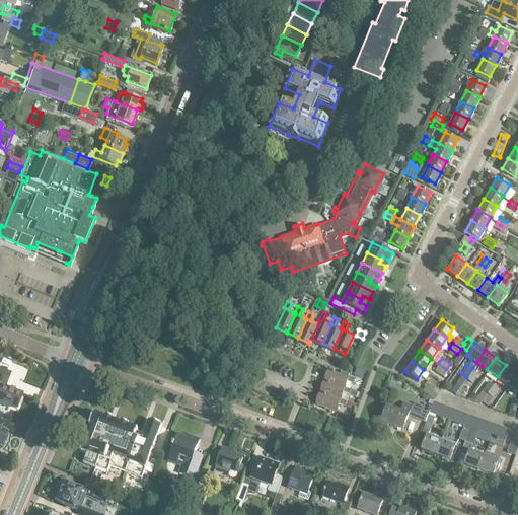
[(438,363),(434,368),(443,374),(446,369),(438,363)]
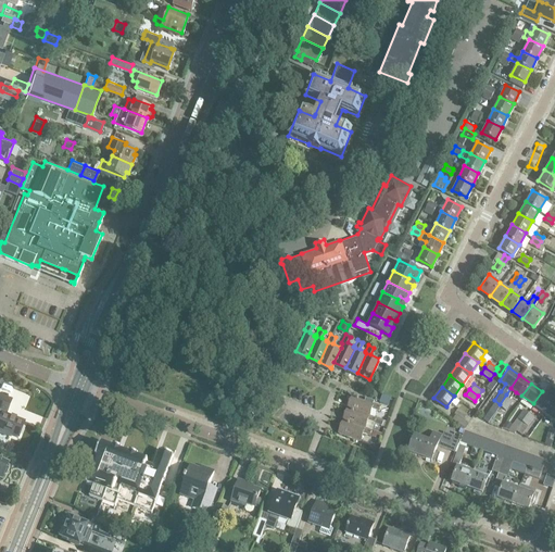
[(379,400),(387,403),(390,394),(382,391),(379,400)]
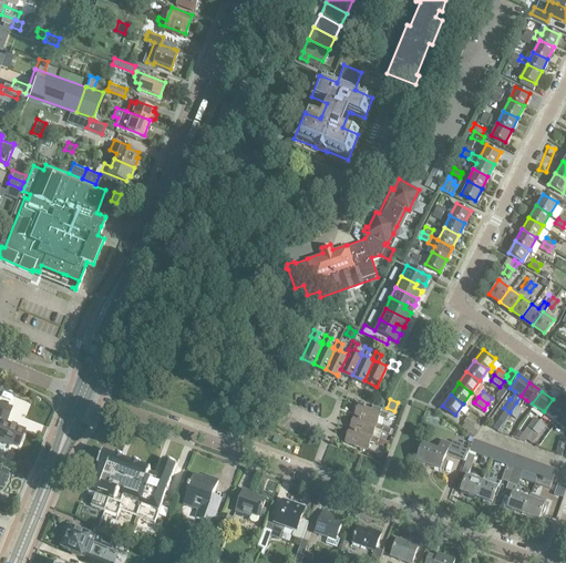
[(553,399),(544,411),(555,420),(564,407),(553,399)]
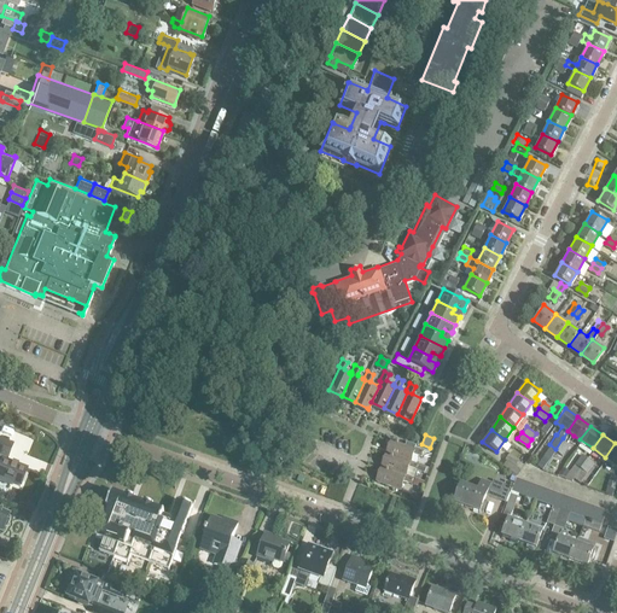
[(391,437),(386,451),(408,460),(409,457),(412,450),(420,454),(423,448),(414,444),(415,443),(406,439),(405,442),(391,437)]
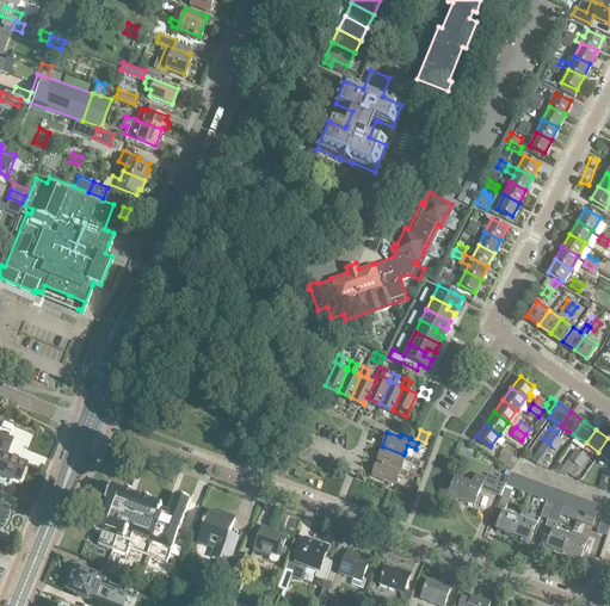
[(556,433),(549,444),(555,449),(562,438),(556,433)]
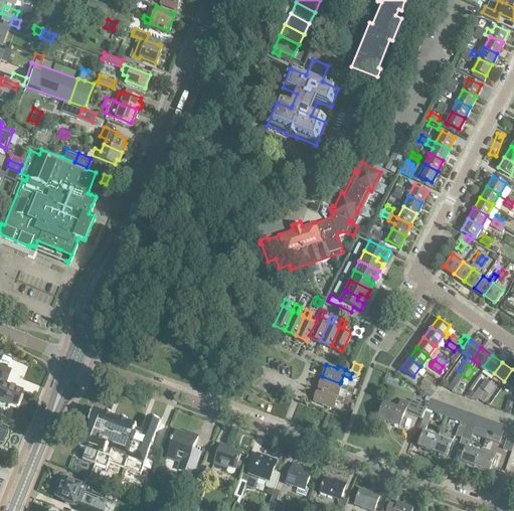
[(513,370),(512,369),(504,381),(513,388),(513,387),(513,370)]
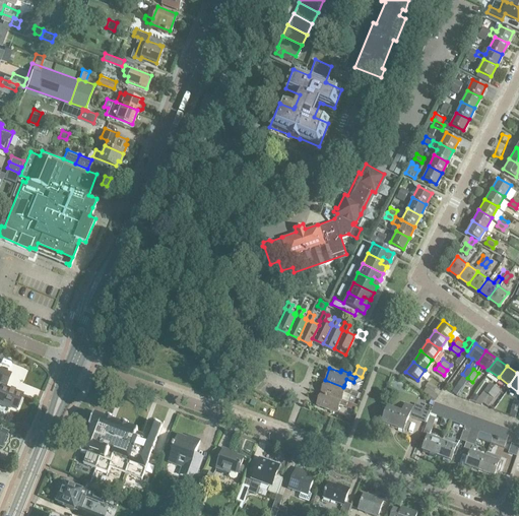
[(427,386),(433,390),(436,386),(437,385),(428,379),(424,384),(427,386)]
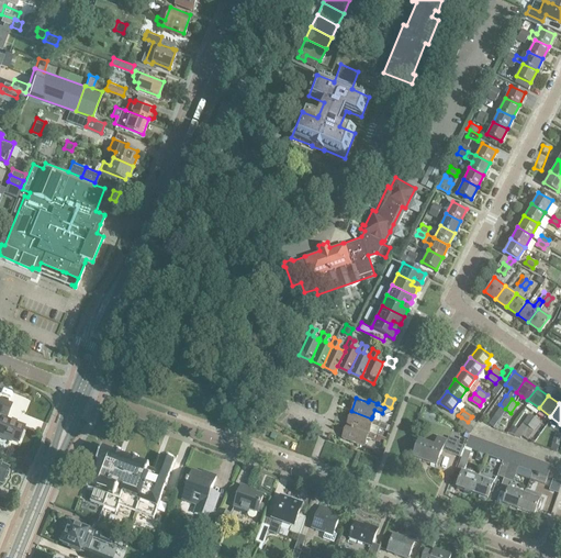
[(351,411),(346,423),(367,431),(368,430),(370,423),(378,425),(380,420),(372,416),(371,419),(351,411)]
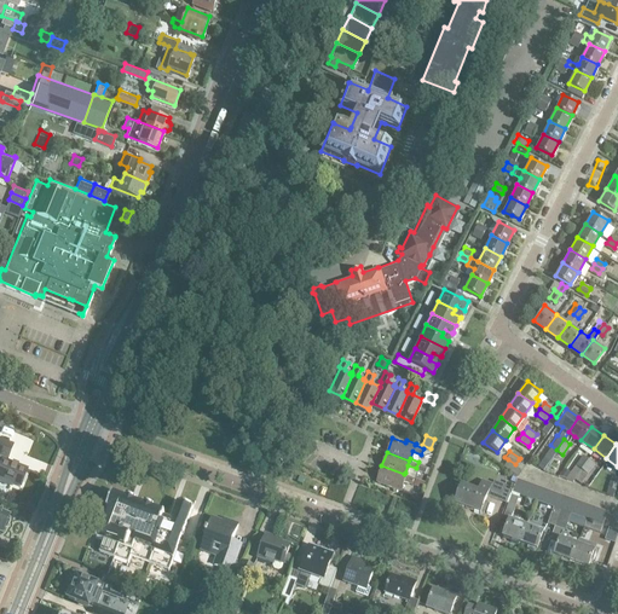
[(588,457),(582,452),(575,462),(581,467),(588,457)]
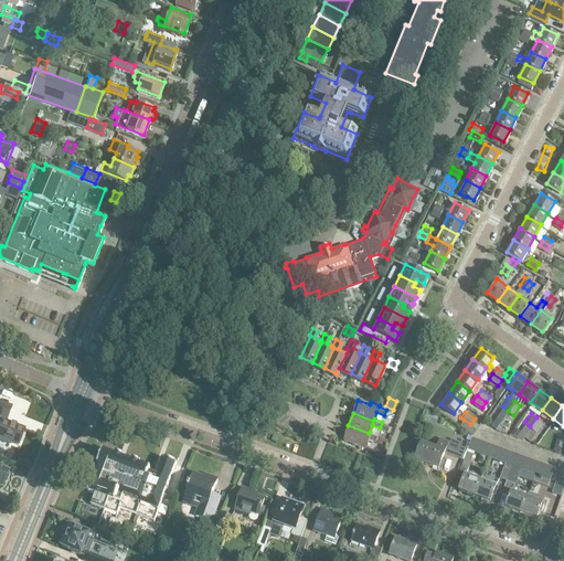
[(0,436),(9,441),(9,438),(18,442),(24,425),(1,416),(0,419),(0,436)]
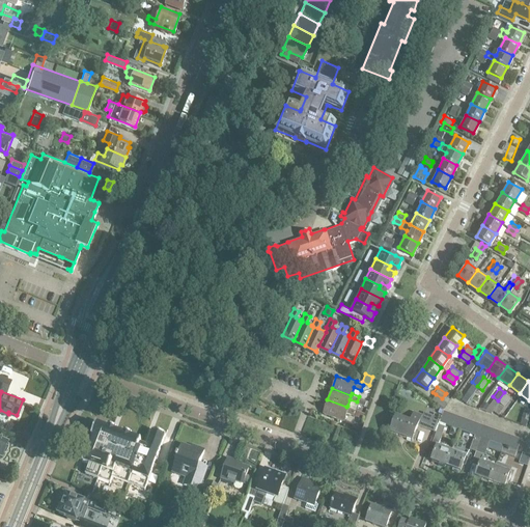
[(504,392),(498,400),(503,405),(509,395),(504,392)]
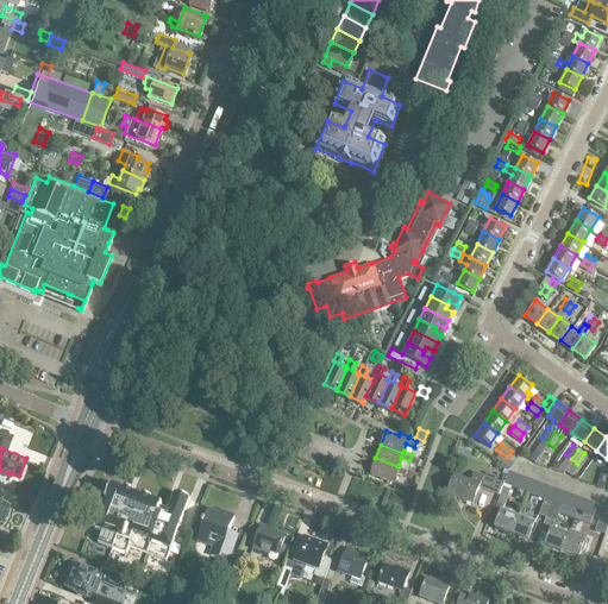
[(397,466),(375,458),(370,472),(393,480),(396,471),(405,474),(407,467),(399,465),(397,466)]
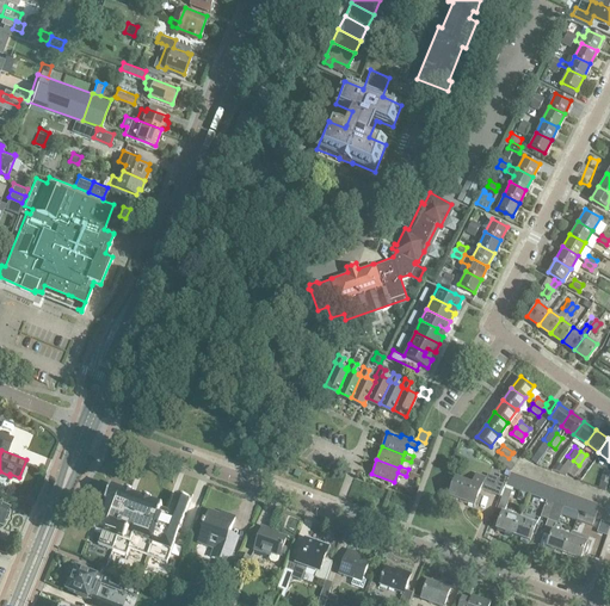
[(556,459),(552,467),(559,469),(562,463),(556,459)]
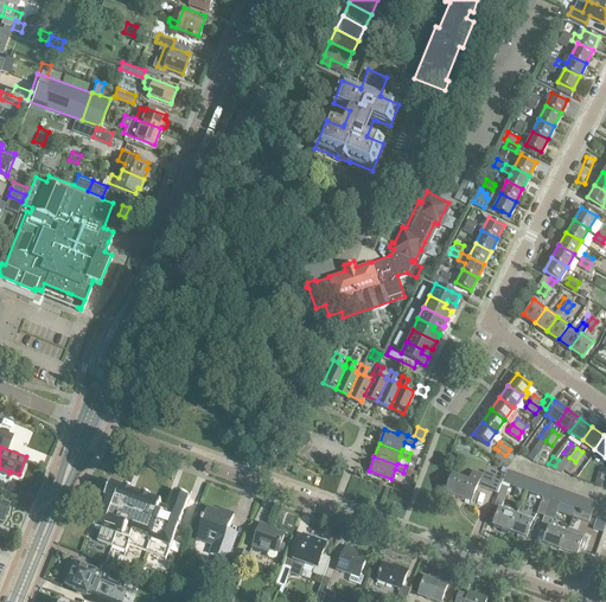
[(603,478),(605,468),(605,466),(599,463),(595,475),(603,478)]
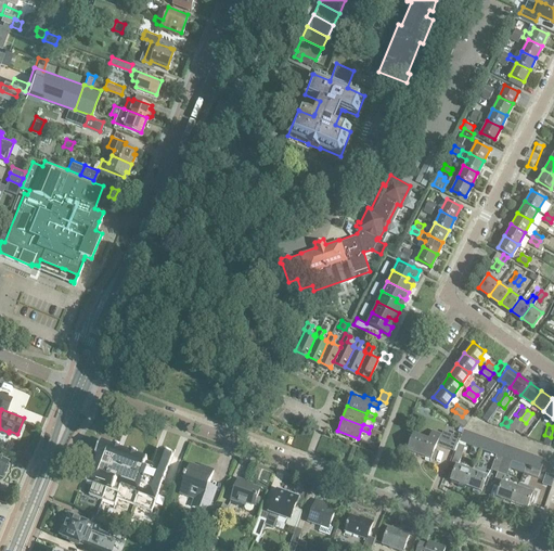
[(381,430),(371,426),(369,433),(378,436),(381,430)]
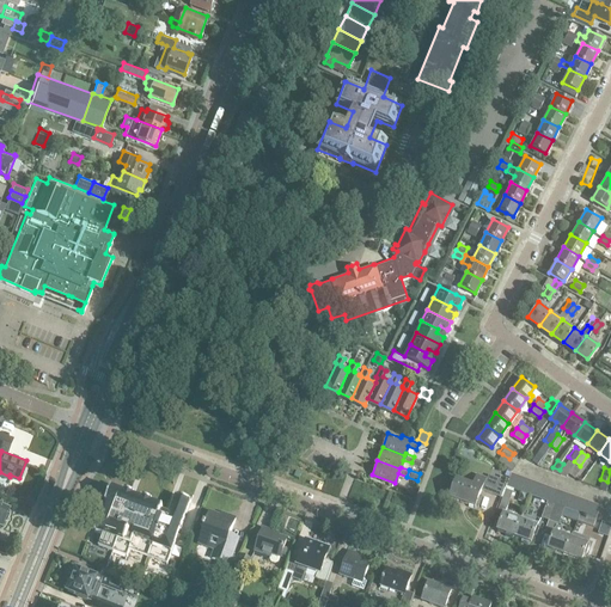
[(508,476),(505,484),(512,486),(513,480),(517,472),(511,470),(508,476)]
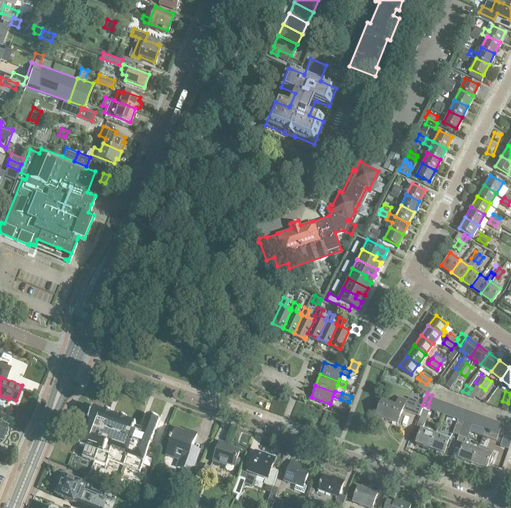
[(414,405),(404,402),(405,398),(398,395),(395,404),(381,399),(375,414),(397,422),(397,421),(399,421),(402,414),(400,413),(402,408),(418,414),(418,413),(422,405),(425,398),(418,395),(414,405)]
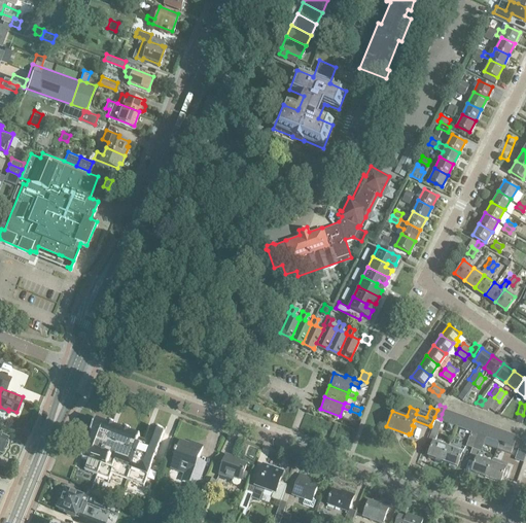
[(442,414),(441,419),(442,419),(446,421),(450,409),(445,407),(442,414)]
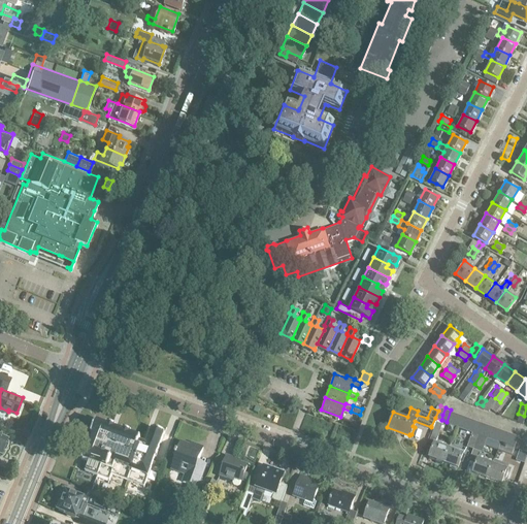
[(451,410),(447,422),(452,424),(457,412),(451,410)]
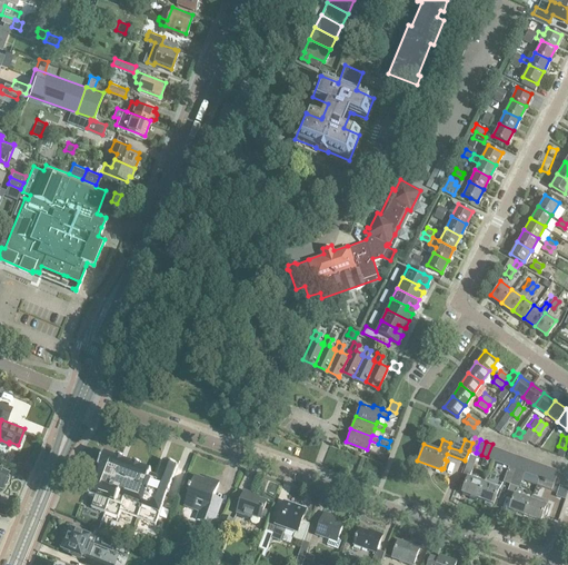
[(492,444),(487,457),(494,459),(498,446),(492,444)]
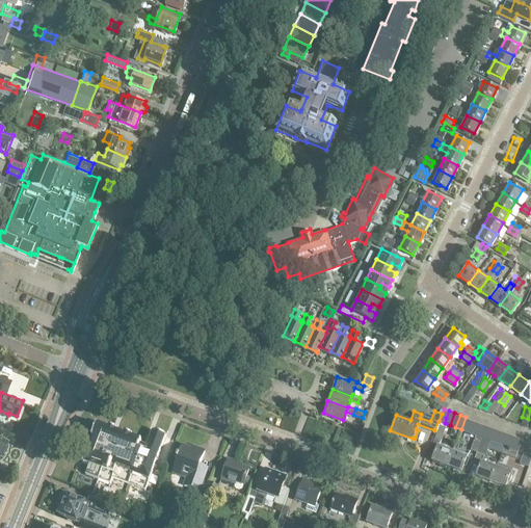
[(466,417),(461,429),(467,431),(472,419),(466,417)]
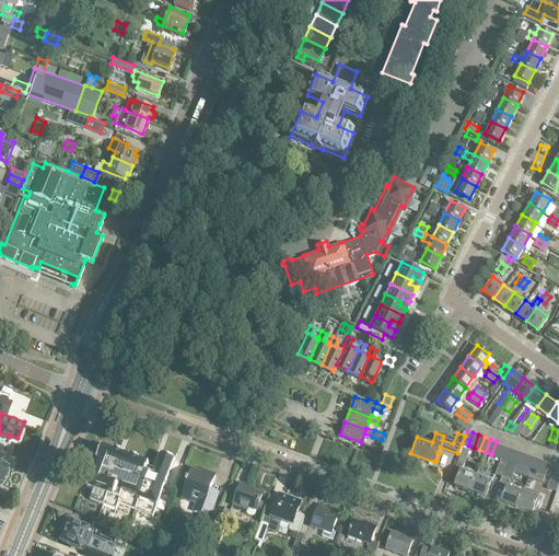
[(502,443),(497,441),(491,454),(498,456),(502,443)]
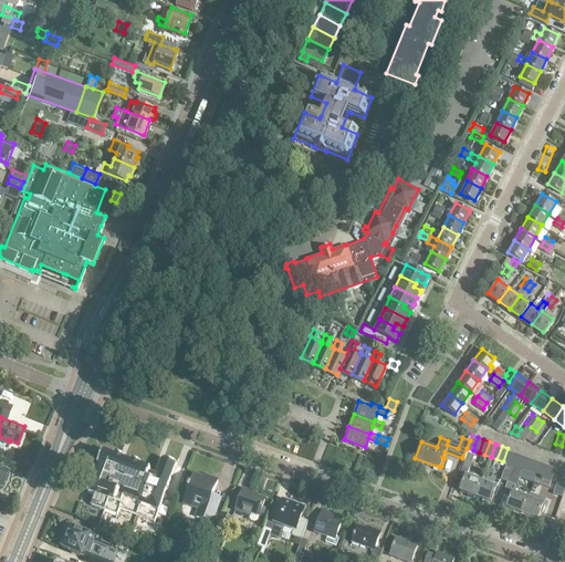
[(514,450),(508,448),(503,461),(505,461),(509,462),(514,450)]
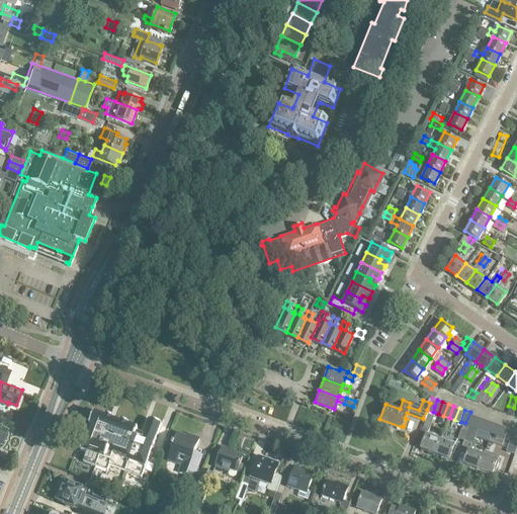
[(84,435),(80,447),(86,450),(82,459),(106,468),(108,463),(123,422),(119,420),(118,421),(112,419),(112,418),(104,414),(103,415),(93,411),(88,424),(90,425),(86,436),(84,435)]
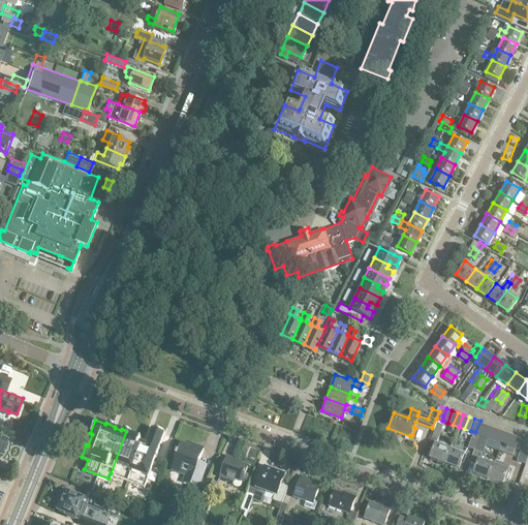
[(436,421),(432,432),(438,434),(442,423),(436,421)]
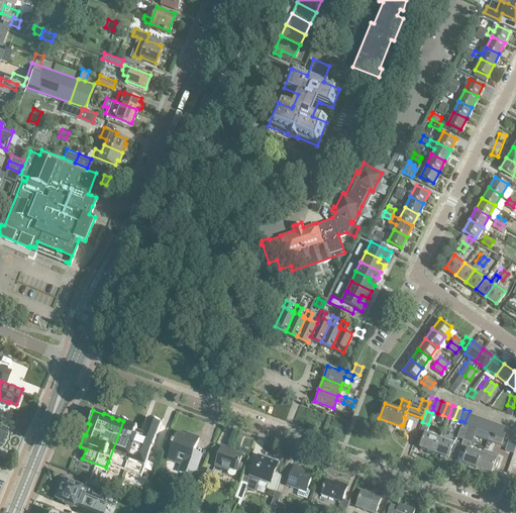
[(470,411),(465,422),(468,424),(470,424),(475,413),(470,411)]
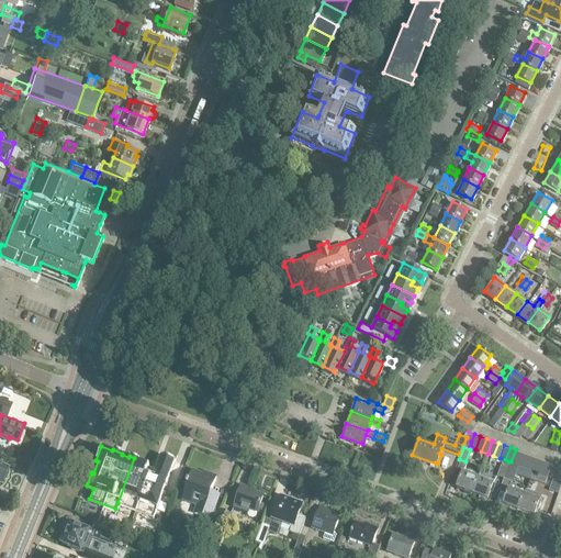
[(481,452),(478,449),(474,457),(482,460),(485,453),(481,452)]
